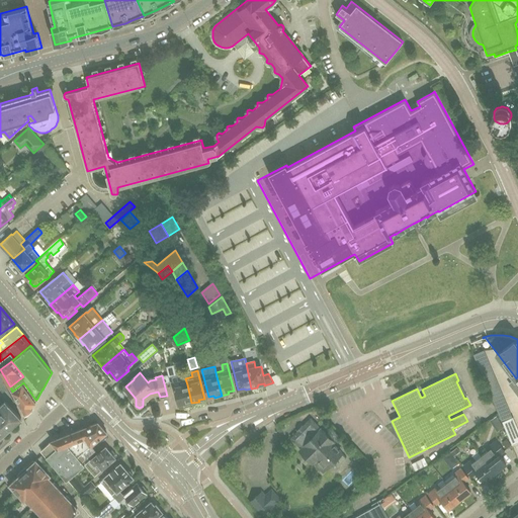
[(191,403),(187,384),(180,385),(177,375),(172,376),(179,405),(184,403),(184,405),(191,403)]
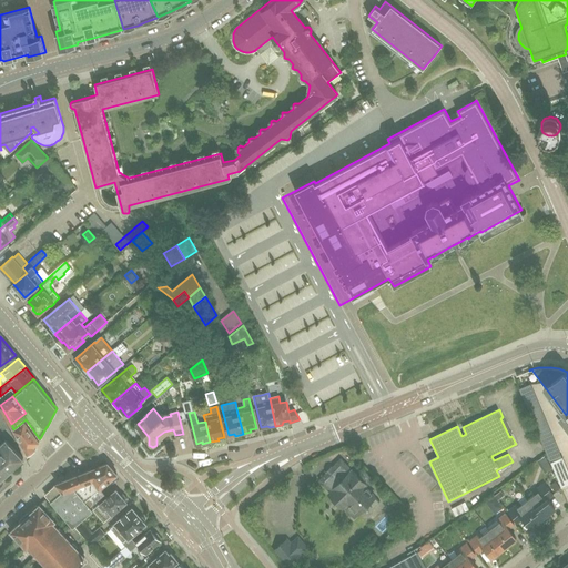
[(24,421),(13,429),(28,454),(32,454),(36,448),(33,445),(39,442),(24,421)]
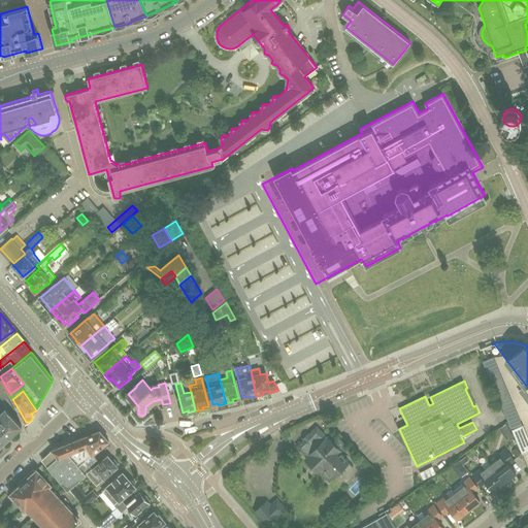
[(0,452),(3,450),(0,447),(0,444),(22,426),(6,409),(0,414),(0,452)]
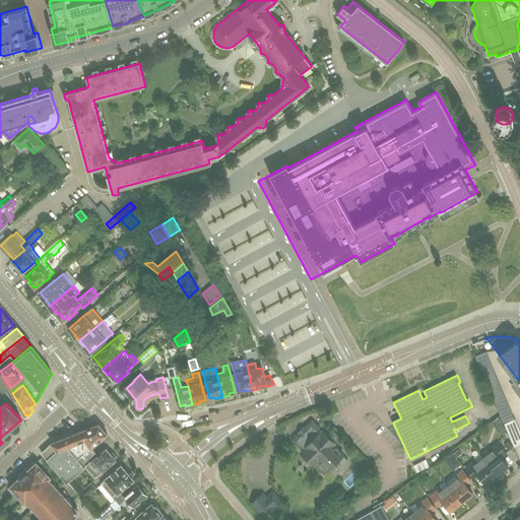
[(515,418),(504,423),(507,431),(518,427),(515,418)]
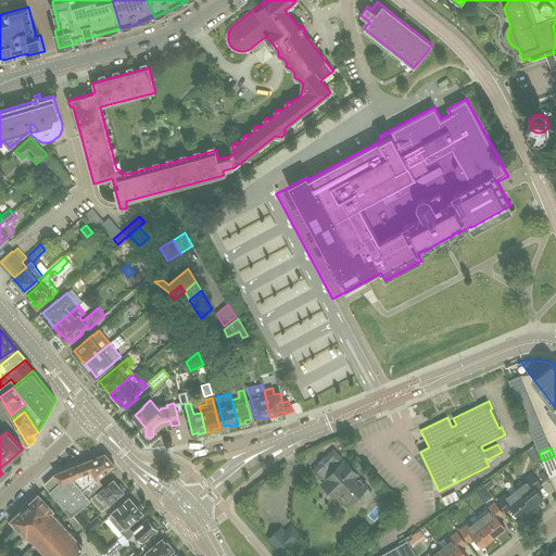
[(367,485),(357,476),(358,474),(344,460),(333,450),(325,458),(313,470),(325,481),(323,482),(346,506),(353,500),(354,501),(358,496),(357,495),(367,485)]
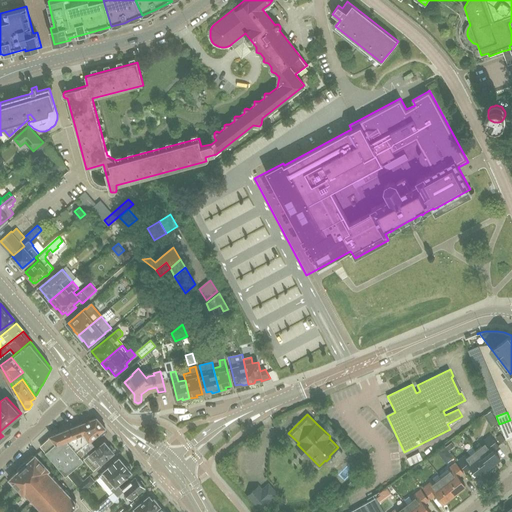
[(94,447),(90,441),(103,430),(102,429),(105,426),(97,417),(51,435),(50,436),(56,443),(46,452),(65,476),(83,461),(81,458),(94,447)]
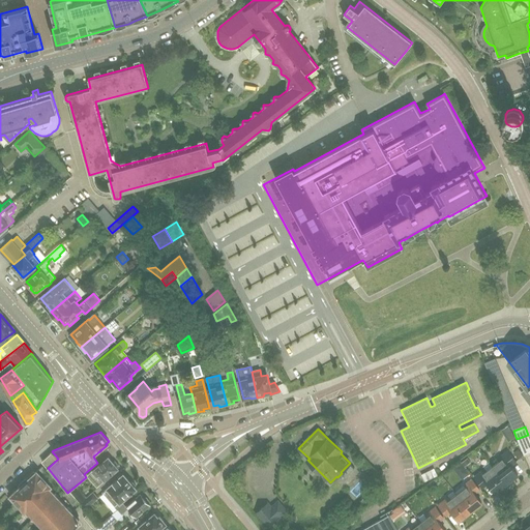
[(529,439),(528,435),(517,439),(521,447),(529,442),(529,439)]
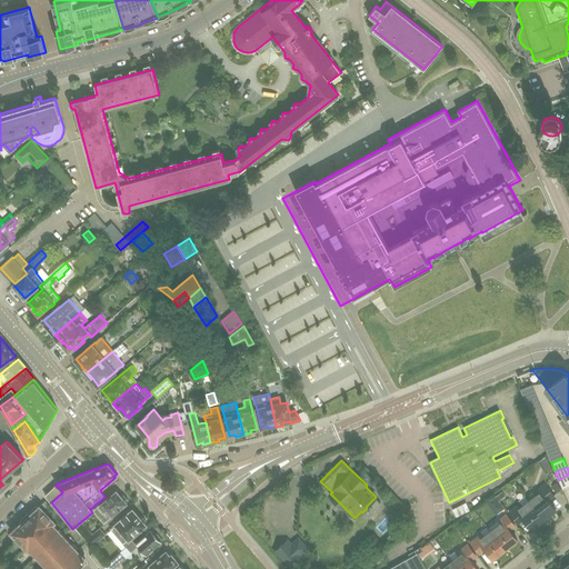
[(222,470),(215,475),(218,481),(226,476),(222,470)]
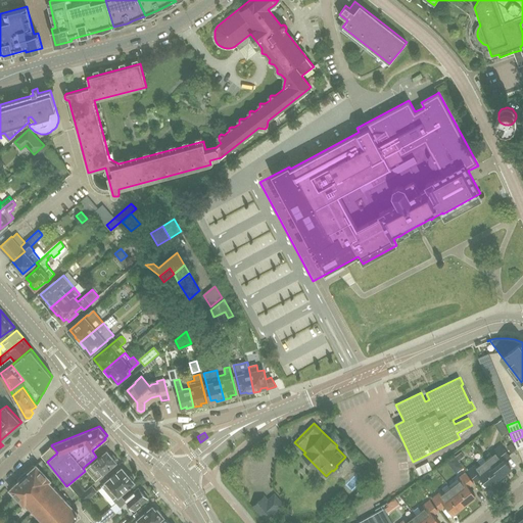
[(522,436),(514,441),(517,448),(522,445),(522,436)]
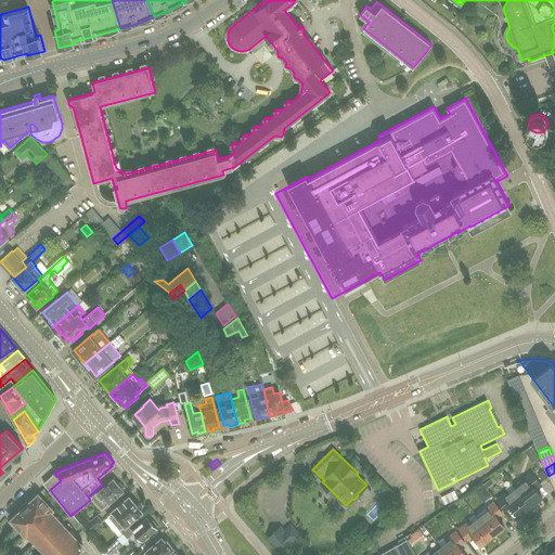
[(526,480),(516,488),(530,506),(543,497),(536,487),(540,483),(531,472),(524,478),(526,480)]
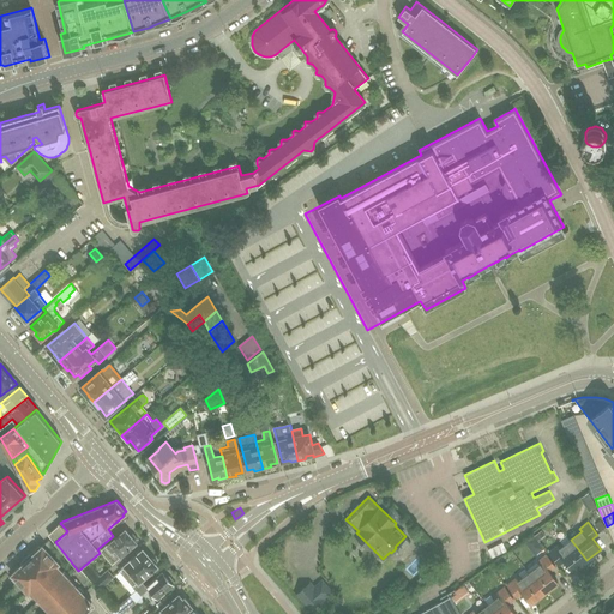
[(602,522),(596,527),(600,531),(606,528),(602,522)]
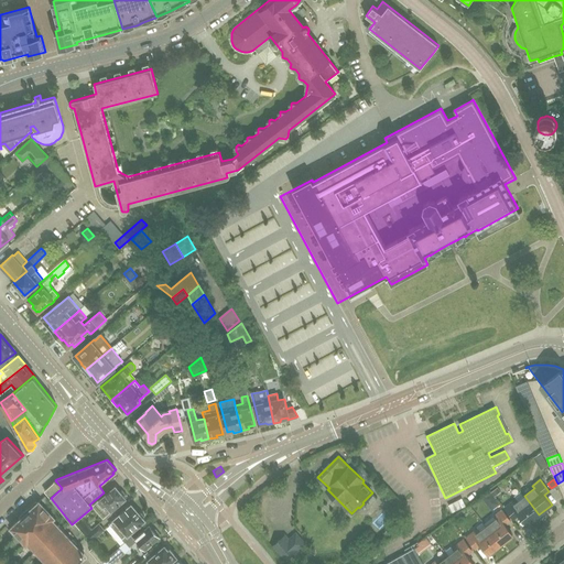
[(93,505),(98,510),(106,503),(111,510),(126,498),(125,497),(127,495),(122,489),(120,491),(116,486),(93,505)]
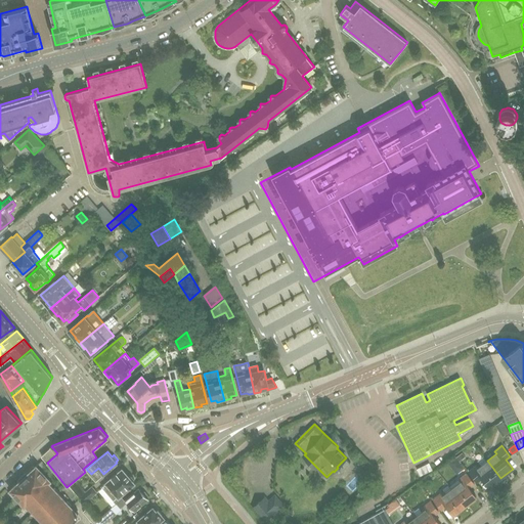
[(500,478),(487,461),(478,468),(476,466),(469,471),(477,482),(482,477),(489,486),(500,478)]
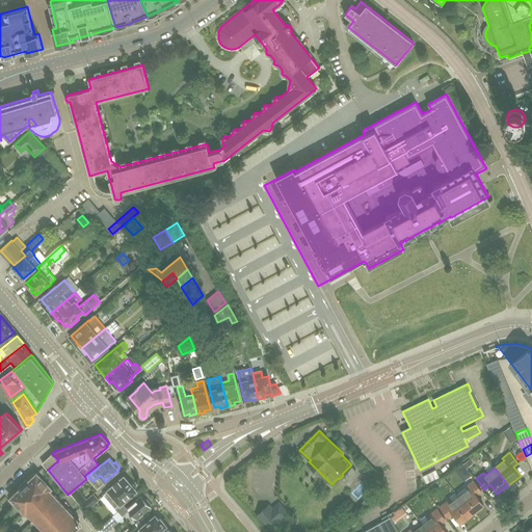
[(51,488),(48,484),(37,474),(29,481),(28,481),(27,480),(21,485),(19,487),(20,488),(20,489),(11,498),(25,512),(27,511),(44,529),(41,531),(69,531),(79,523),(77,521),(79,519),(74,513),(73,514),(50,490),(51,488)]
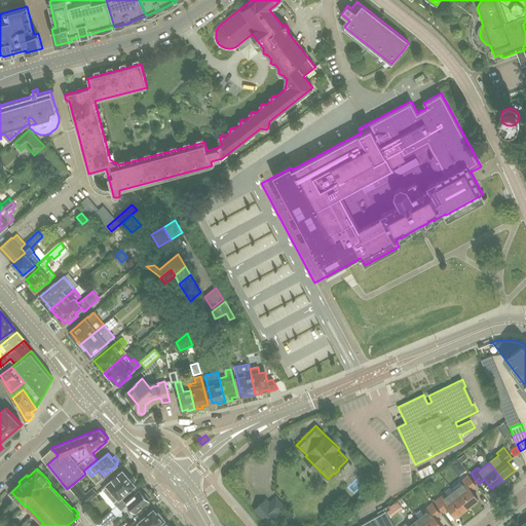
[(106,495),(107,495),(113,502),(116,505),(123,499),(121,496),(135,484),(134,483),(135,483),(135,480),(132,477),(129,477),(128,477),(122,471),(116,476),(116,475),(110,480),(105,485),(101,489),(106,495)]
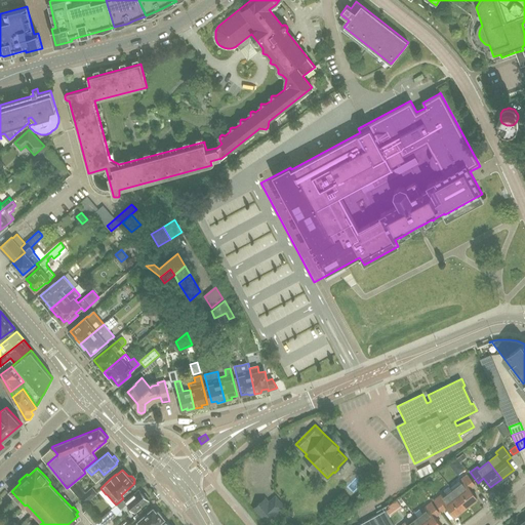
[(466,507),(477,498),(470,489),(475,485),(467,475),(459,480),(461,482),(452,489),(466,507)]
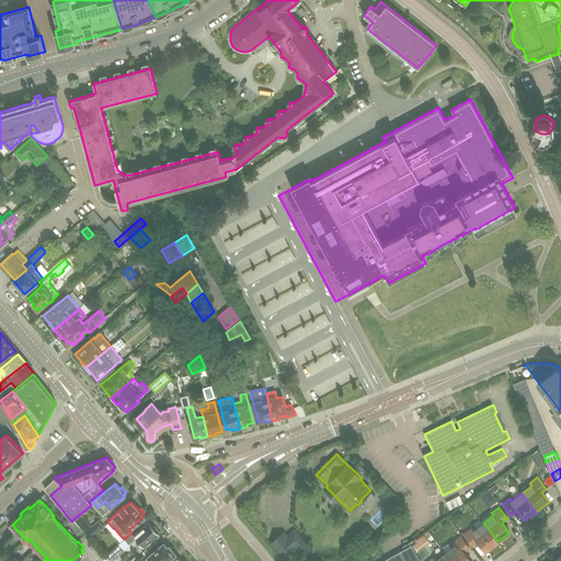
[(104,527),(99,521),(84,533),(90,539),(104,527)]
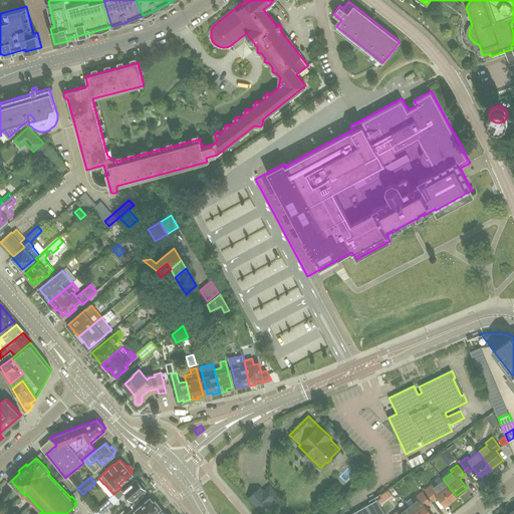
[(129,485),(127,485),(122,490),(120,488),(113,494),(117,498),(123,493),(124,495),(126,494),(132,500),(133,499),(135,500),(138,498),(137,496),(145,489),(144,488),(146,487),(141,482),(140,483),(136,479),(129,485)]
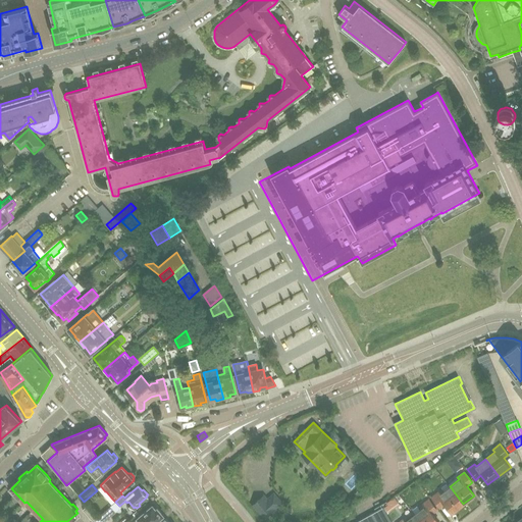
[(463,504),(450,486),(440,494),(438,491),(431,498),(439,508),(445,504),(452,513),(463,504)]
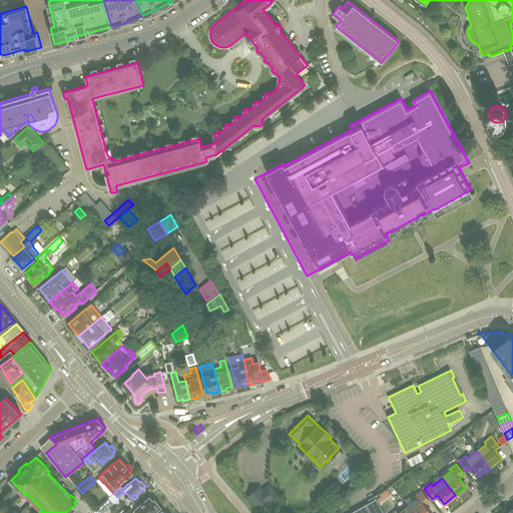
[(278,494),(269,484),(263,490),(260,486),(246,496),(262,512),(274,502),(272,500),(278,494)]
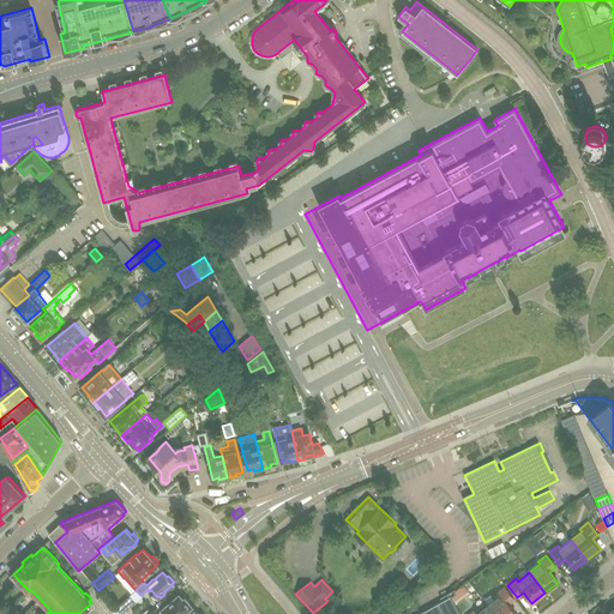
[(515,613),(507,605),(513,600),(504,588),(495,594),(498,596),(487,605),(493,613),(515,613)]
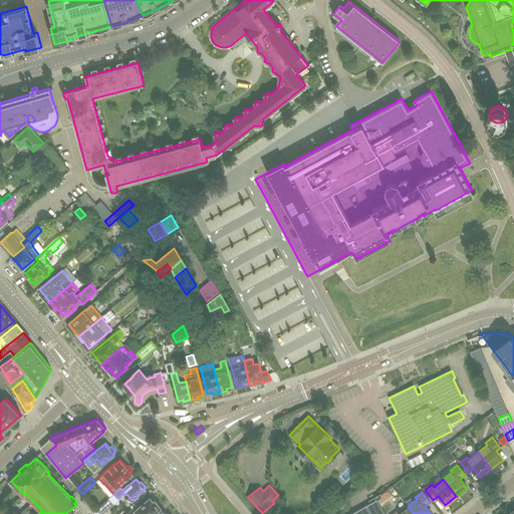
[(92,513),(97,511),(96,509),(86,498),(81,502),(91,513),(92,513)]
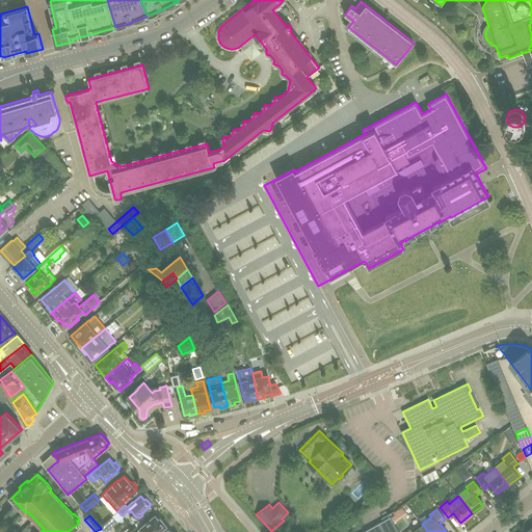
[(100,527),(101,529),(104,531),(106,531),(117,522),(112,515),(100,527)]
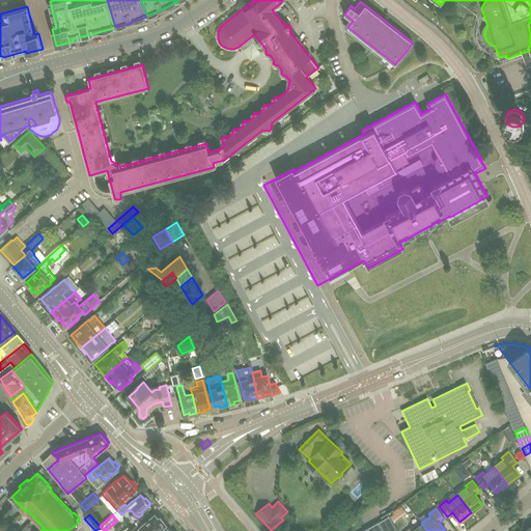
[(159,519),(156,514),(155,514),(135,530),(158,530),(166,524),(160,516),(159,519)]
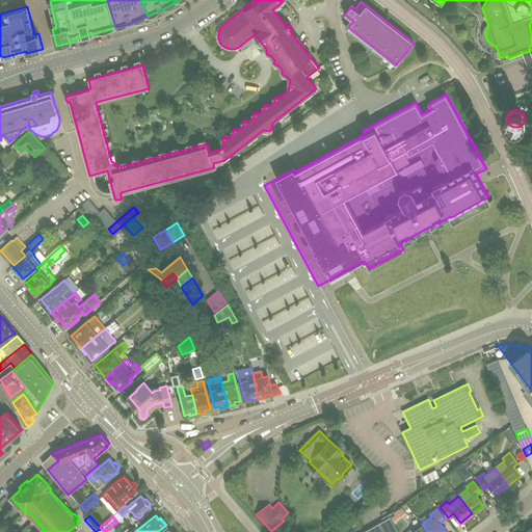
[(398,531),(391,517),(363,531),(398,531)]
